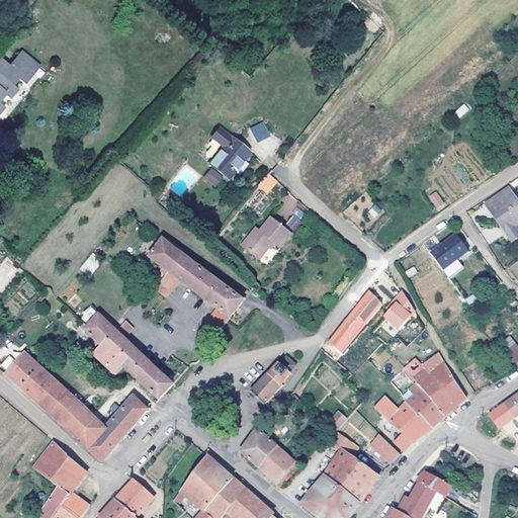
[(16,63),(11,68),(9,71),(0,63),(0,112),(4,108),(0,104),(0,101),(5,95),(9,99),(17,90),(12,85),(18,79),(24,84),(37,68),(29,61),(31,58),(22,50),(13,61),(16,63)]
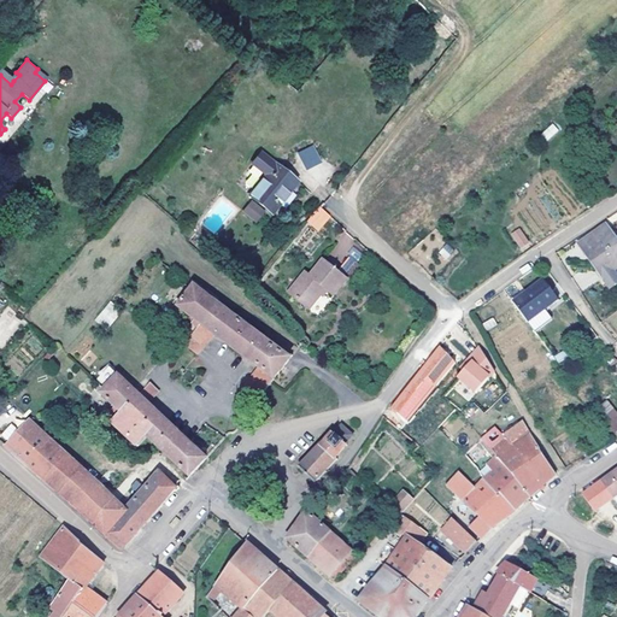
[(0,69),(0,75),(11,84),(13,81),(0,69)]
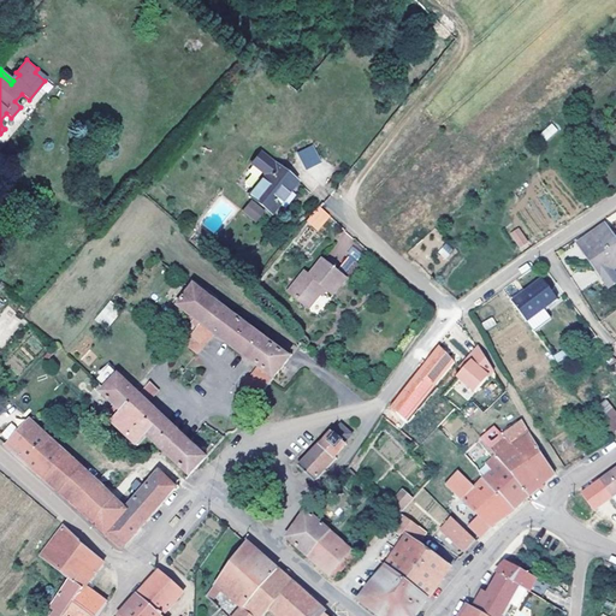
[(37,69),(35,72),(45,81),(48,77),(37,69)]
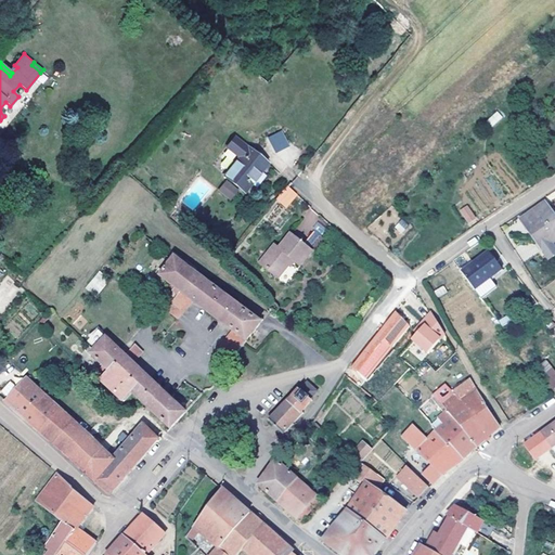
[(502,116),(497,111),(487,120),(491,126),(502,116)]
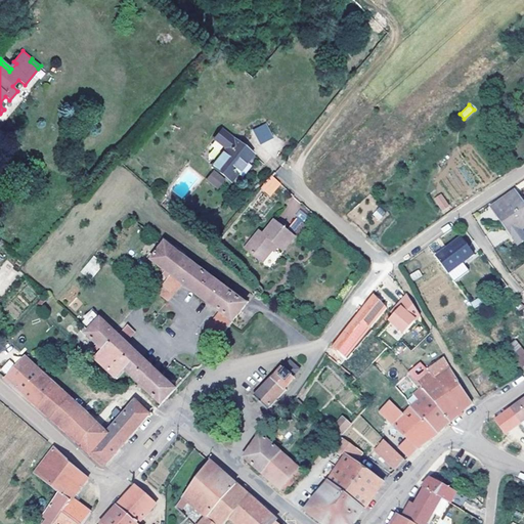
[(266,123),(252,129),(260,144),(273,137),(266,123)]
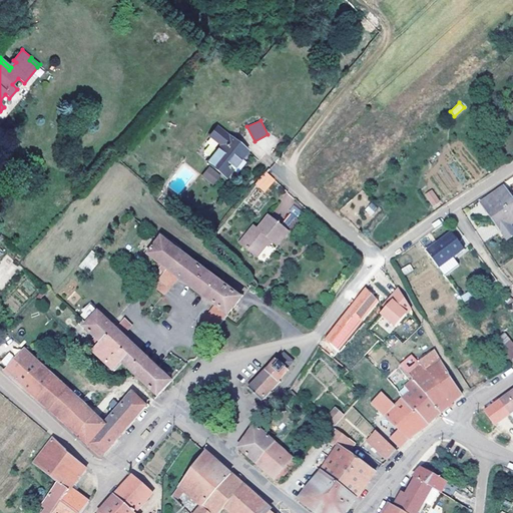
[(246,152),(227,136),(206,161),(225,177),(246,152)]
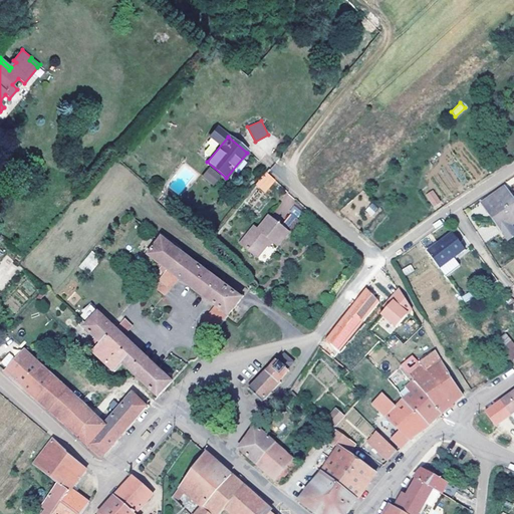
[(210,166),(202,176),(213,186),(221,176),(210,166)]
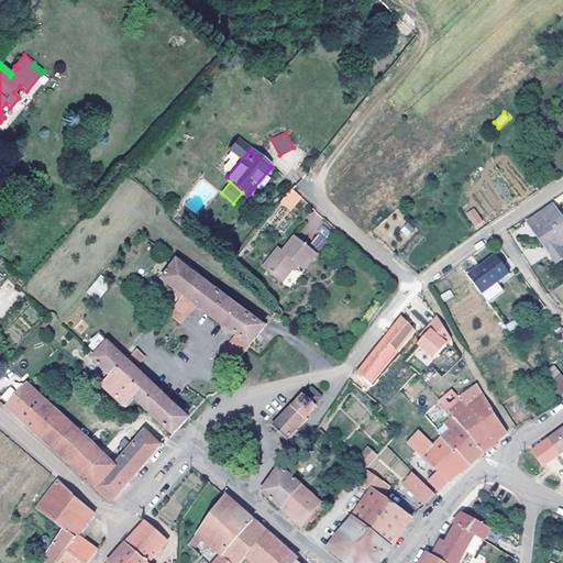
[(293,188),(278,201),(289,212),(302,198),(293,188)]
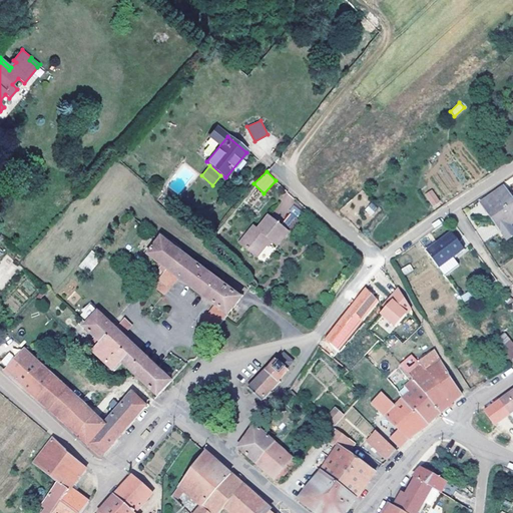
[(512,199),(504,186),(481,202),(508,239),(512,235),(512,230),(509,225),(511,224),(512,222),(512,199)]
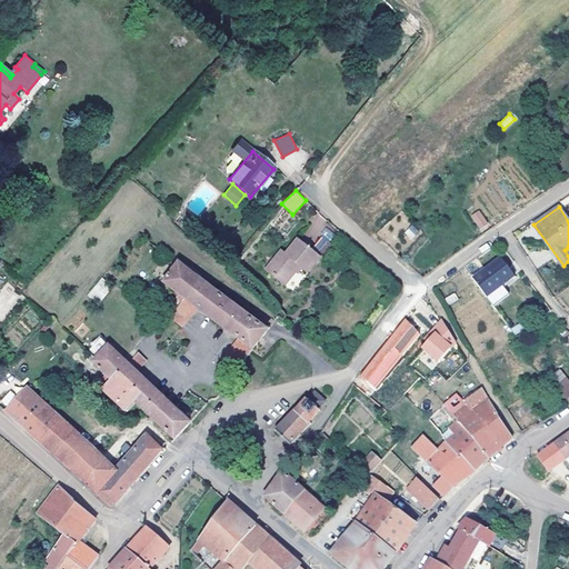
[(487,225),(479,212),(473,217),(481,228),(487,225)]
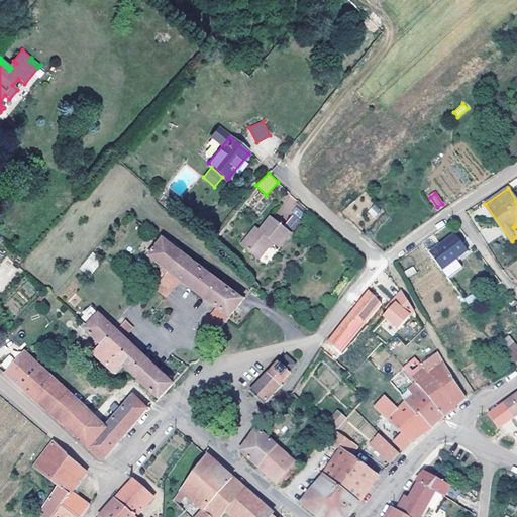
[(290,207),(296,202),(289,195),(284,200),(290,207)]
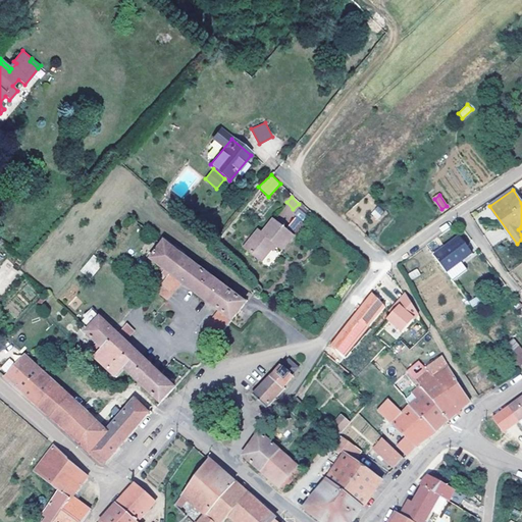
[(377,206),(370,213),(378,220),(384,212),(377,206)]
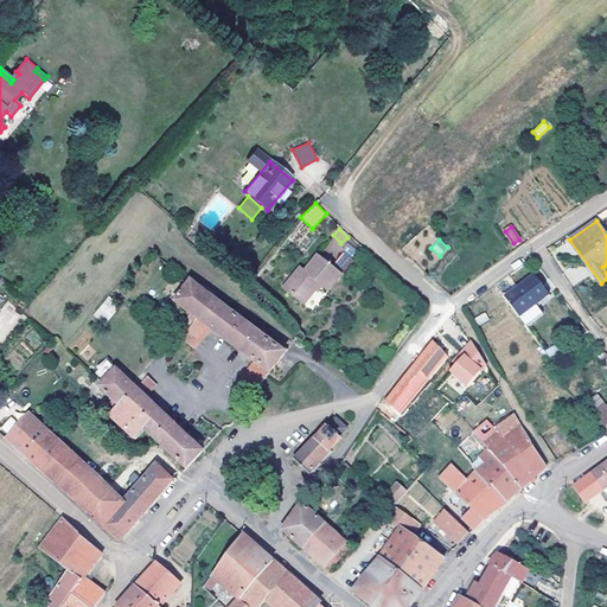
[(343,253),(353,256),(356,247),(345,243),(343,253)]
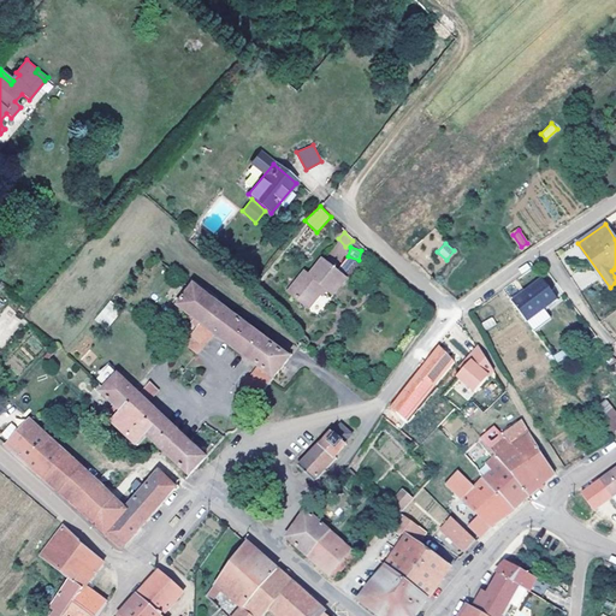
[(341,271),(353,274),(357,261),(345,256),(341,271)]
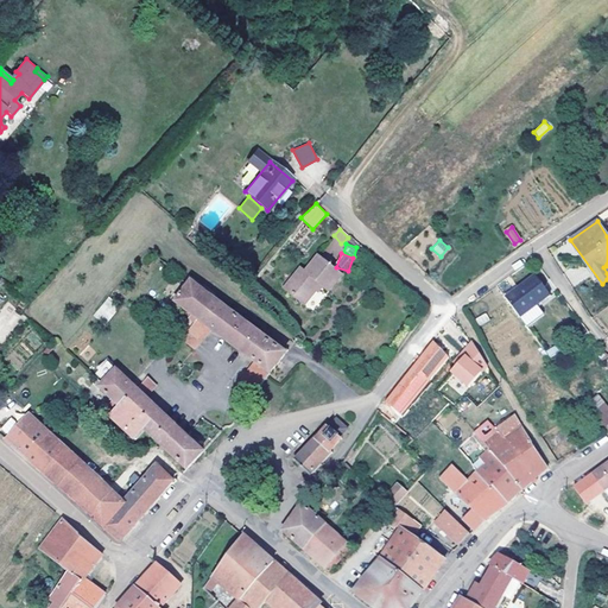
[(341,274),(318,255),(305,272),(301,267),(284,289),(304,304),(320,284),(328,291),(341,274)]
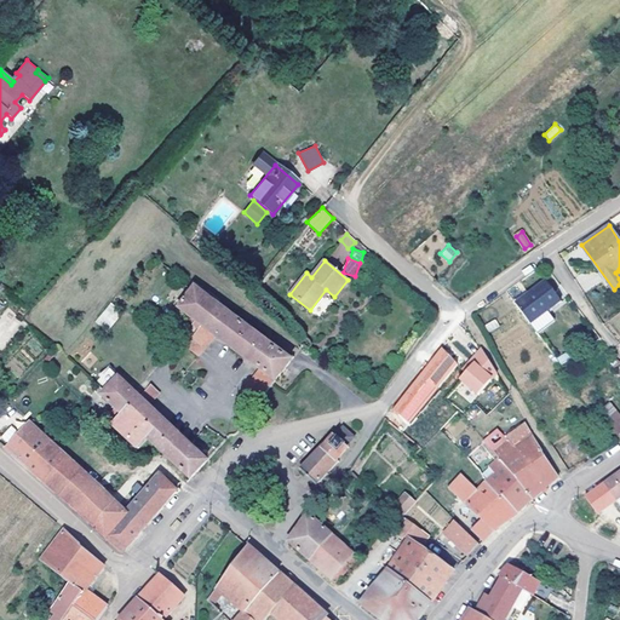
[(528,293),(515,303),(530,323),(547,310),(561,300),(545,280),(528,293)]
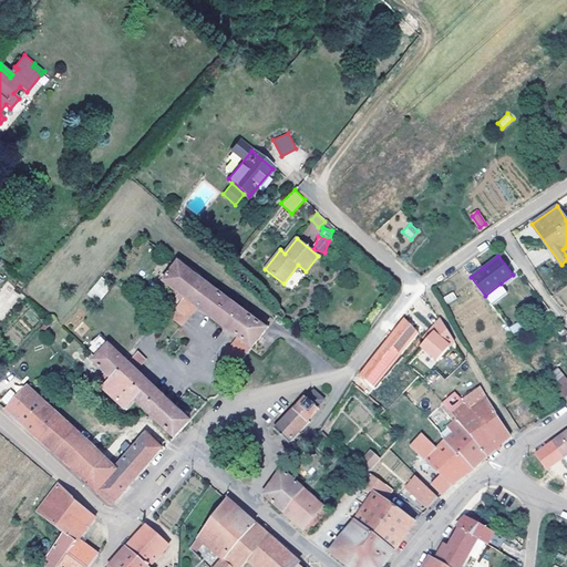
[(181,259),(177,263),(205,281),(207,279),(181,259)]
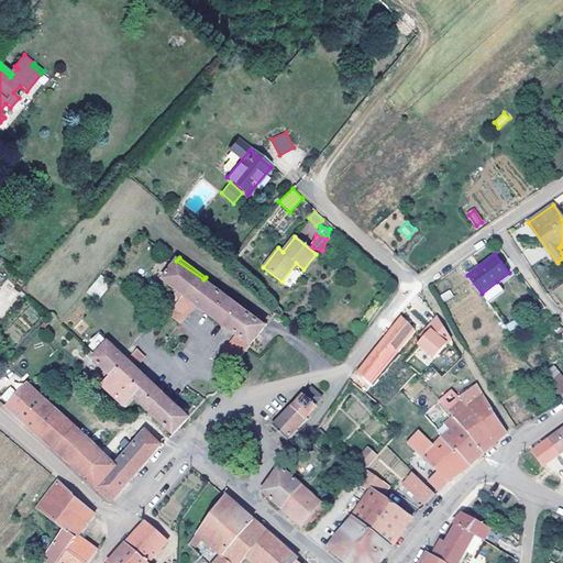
[(172,286),(169,289),(180,298),(167,313),(179,322),(196,305),(238,335),(218,359),(231,371),(265,327),(225,297),(203,279),(176,261),(162,279),(172,286)]
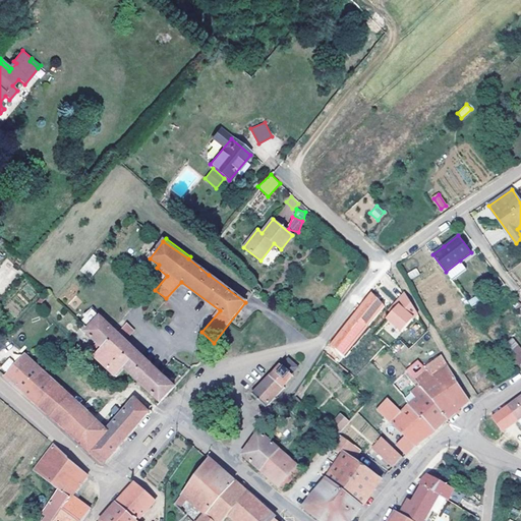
[(444,246),(442,243),(430,252),(432,254),(444,246)]
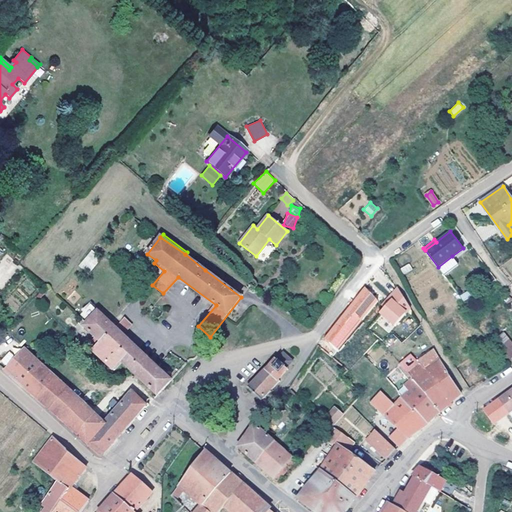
[(101,258),(92,250),(79,265),(88,273),(101,258)]
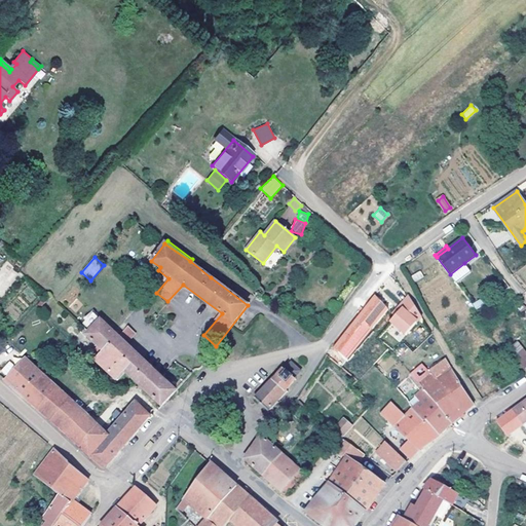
[(471,271),(464,263),(450,274),(456,282),(471,271)]
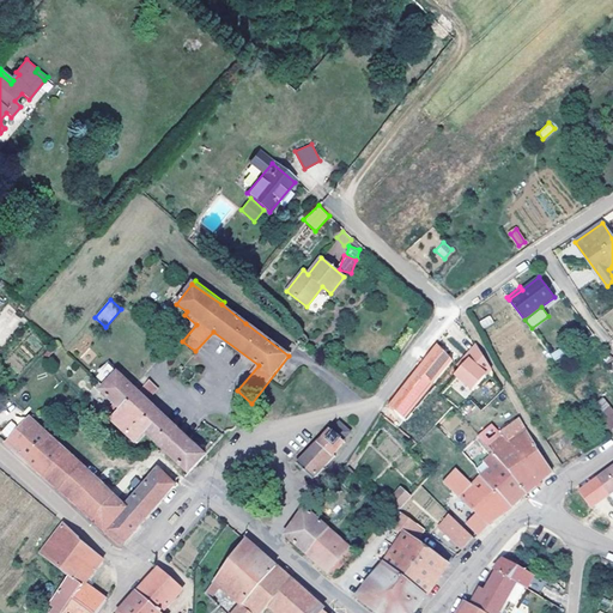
[(612,331),(612,308),(601,319),(612,331)]
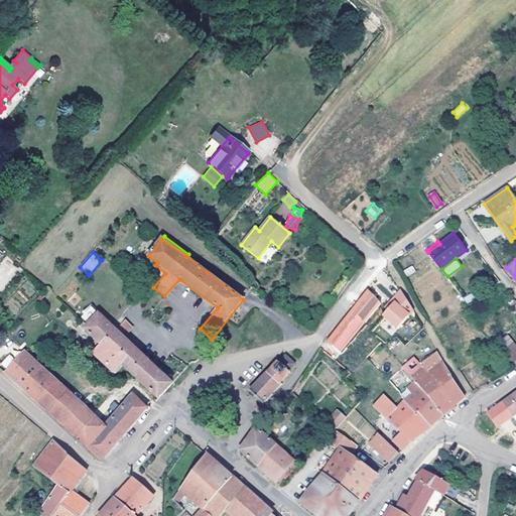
[(412,265),(403,270),(406,277),(415,272),(412,265)]
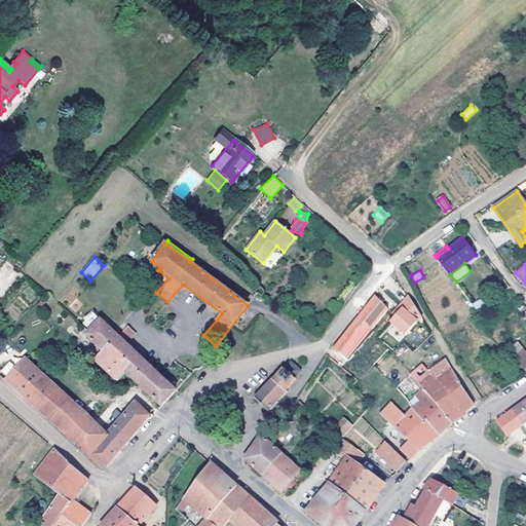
[(399,306),(401,308),(393,316),(389,322),(404,336),(421,317),(408,296),(399,306)]
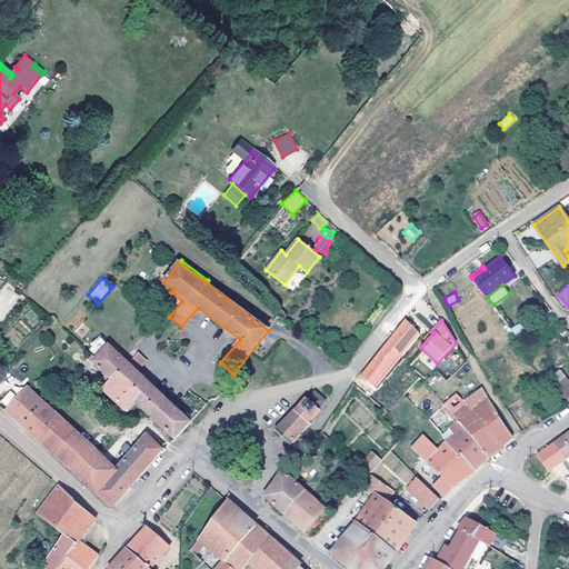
[(420,335),(403,321),(359,375),(376,388),(420,335)]
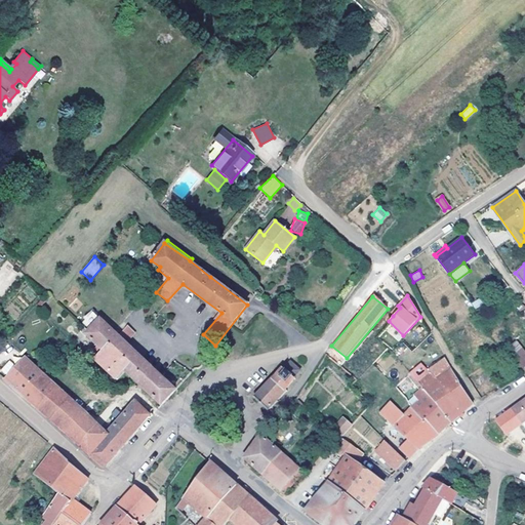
[(476,310),(483,304),(479,297),(472,304),(476,310)]
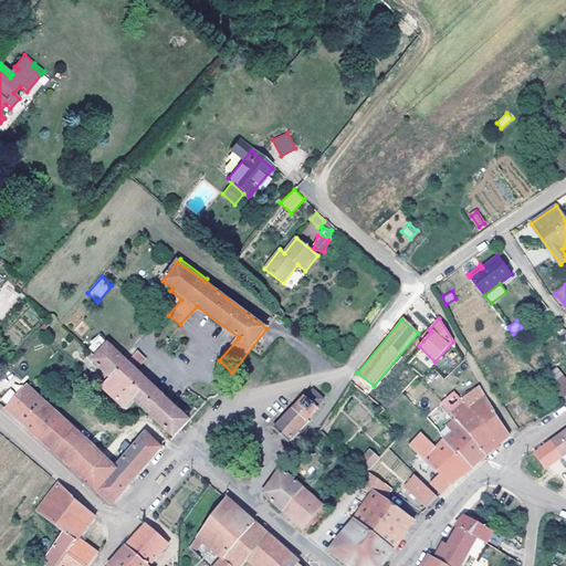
[(565,332),(559,327),(554,333),(565,345),(565,332)]
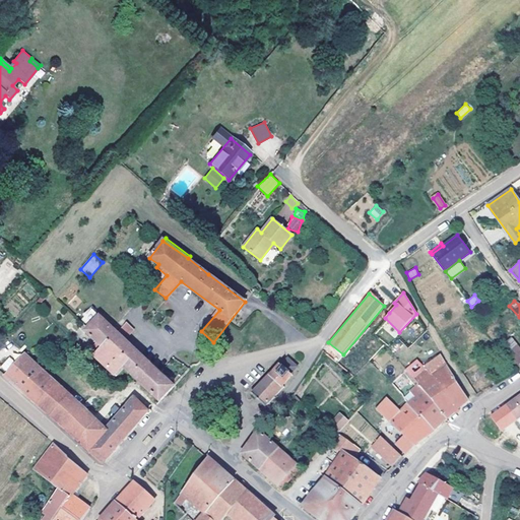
[(396,305),(394,303),(387,310),(389,313),(396,305)]
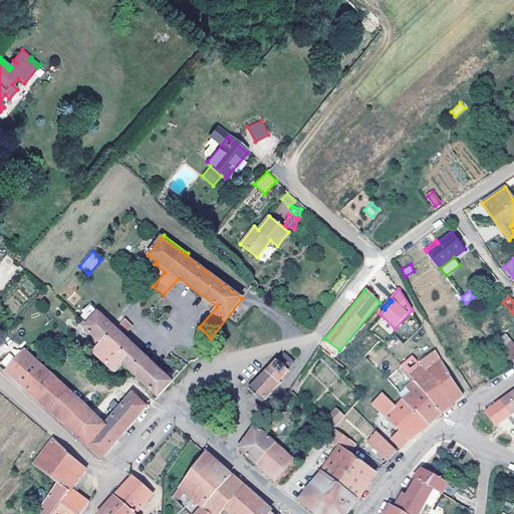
[(114,371),(122,363),(158,397),(172,381),(122,335),(133,324),(125,318),(115,328),(111,325),(98,312),(94,316),(92,314),(84,322),(82,325),(96,339),(100,342),(98,345),(92,351),(114,371)]
